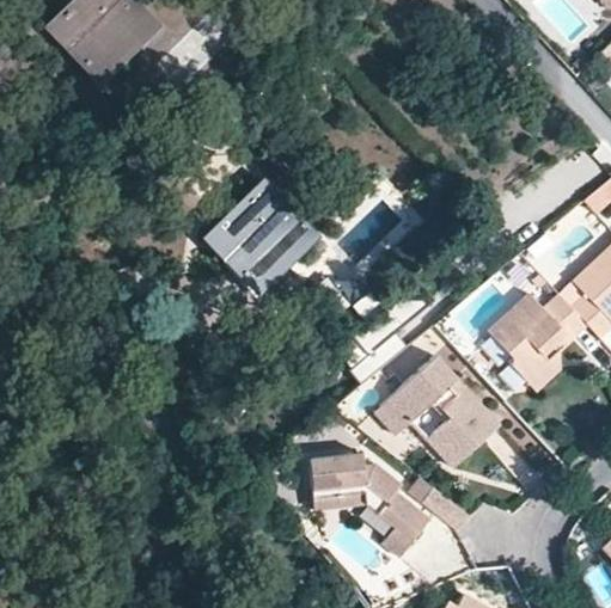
[(132,45),(152,28),(124,0),(75,0),(47,28),(92,77),(129,43),(132,45)]
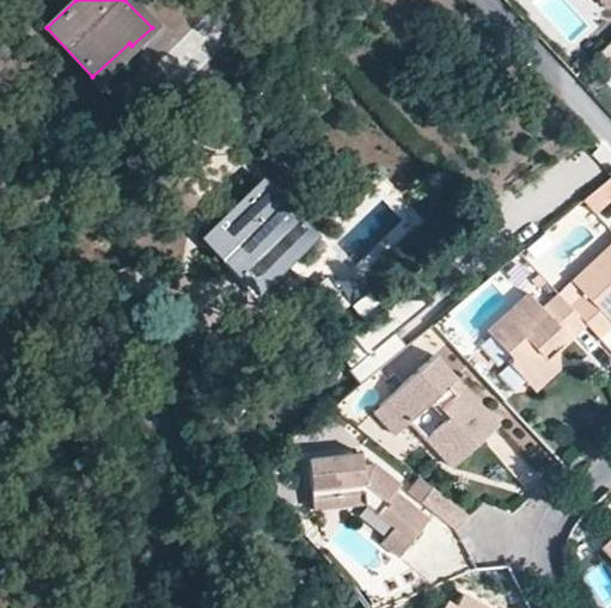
[(610,197),(610,174),(584,198),(594,213),(610,197)]
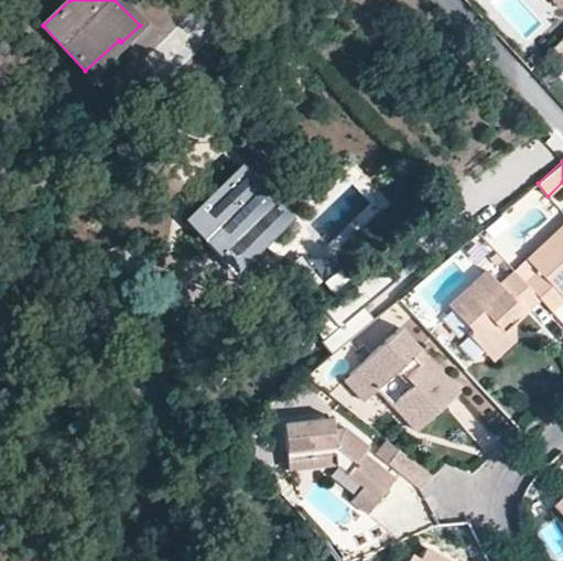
[(269,238),(287,220),(239,170),(186,218),(229,266),(264,234),(269,238)]
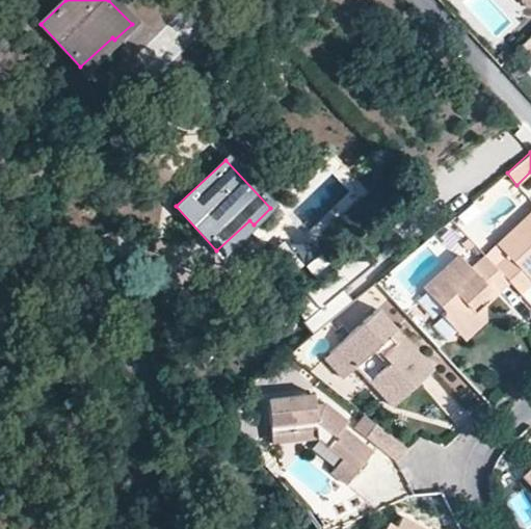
[(510,282),(521,292),(530,283),(530,281),(529,278),(530,275),(530,215),(485,255),(510,282)]
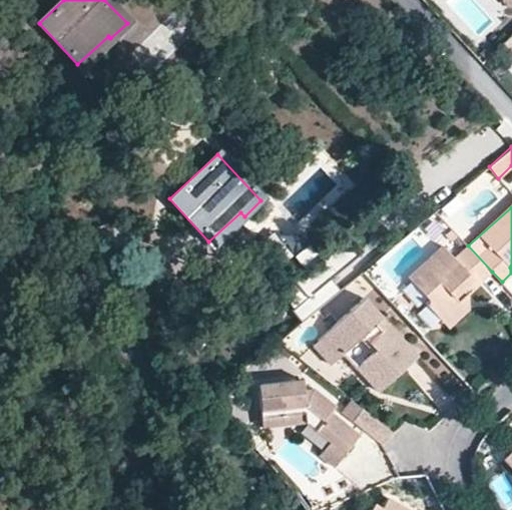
[(492,272),(468,245),(454,259),(442,245),(408,276),(428,299),(424,303),(441,321),(459,304),(457,303),(492,272)]
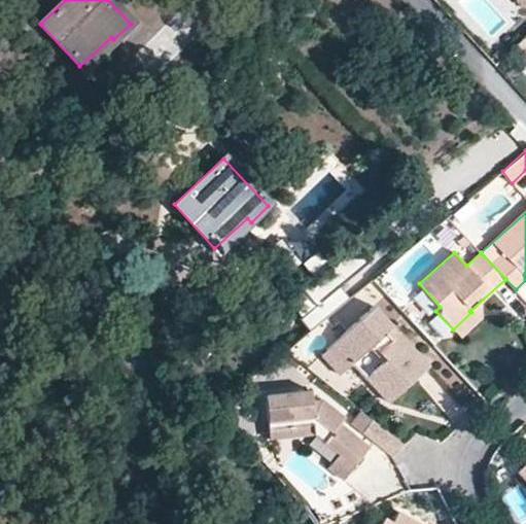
[(428,362),(374,303),(326,346),(345,367),(372,342),(385,356),(371,370),(393,394),(428,362)]
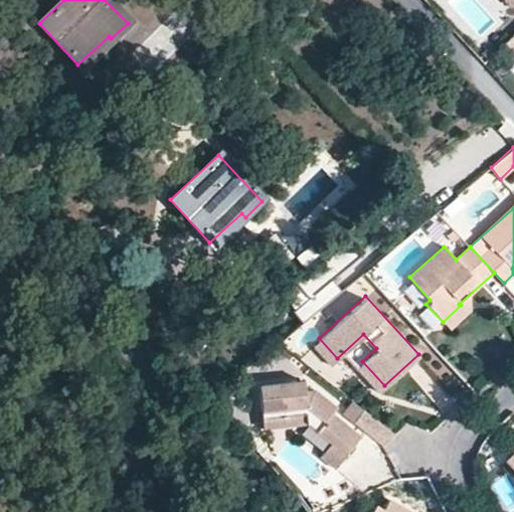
[(468,312),(461,305),(443,322),(449,330),(468,312)]
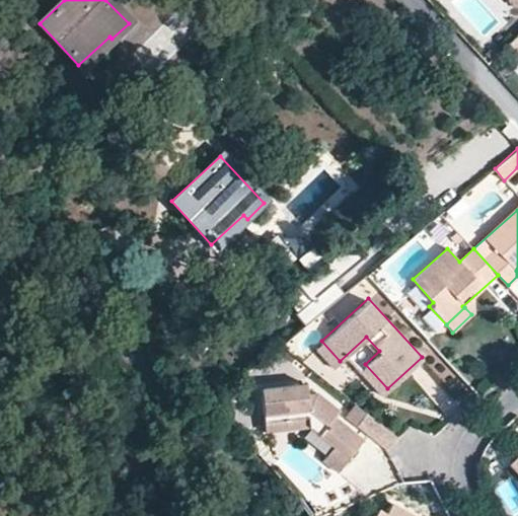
[(340,361),(321,341),(315,346),(334,366),(340,361)]
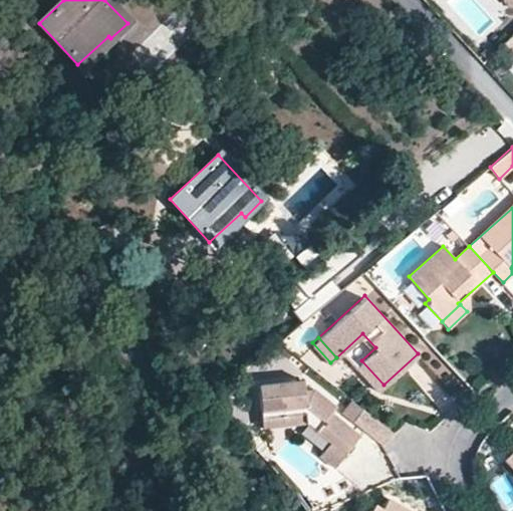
[(383,385),(361,360),(356,365),(378,390),(383,385)]
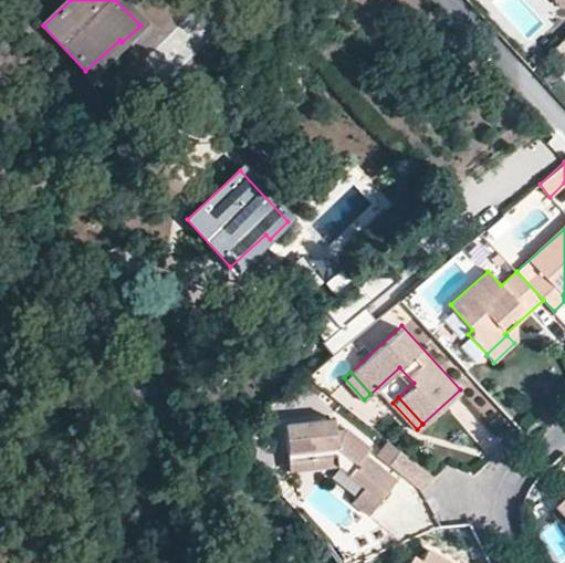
[(328,419),(281,427),(286,466),(333,458),(334,467),(362,488),(357,493),(374,507),(396,481),(365,455),(370,448),(347,428),(331,431),(328,419)]
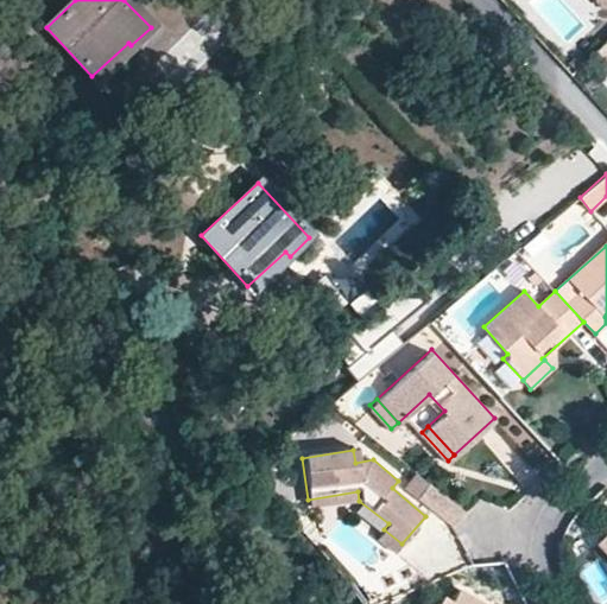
[(442,493),(417,472),(405,489),(430,509),(442,493)]
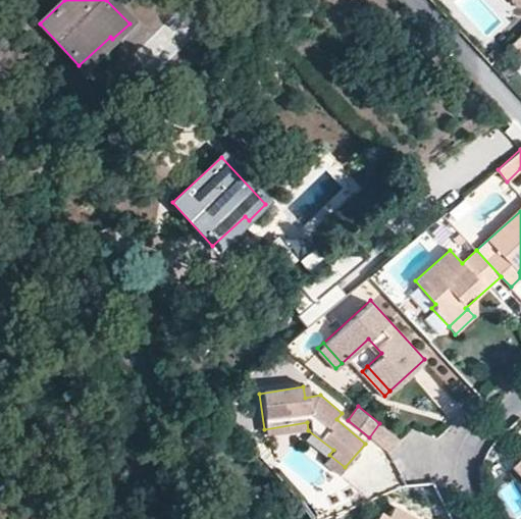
[(265,436),(308,430),(307,422),(264,429),(265,436)]
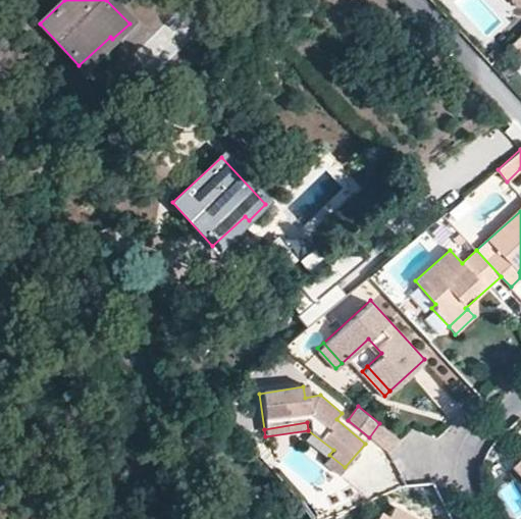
[(520,460),(512,469),(520,479),(520,460)]
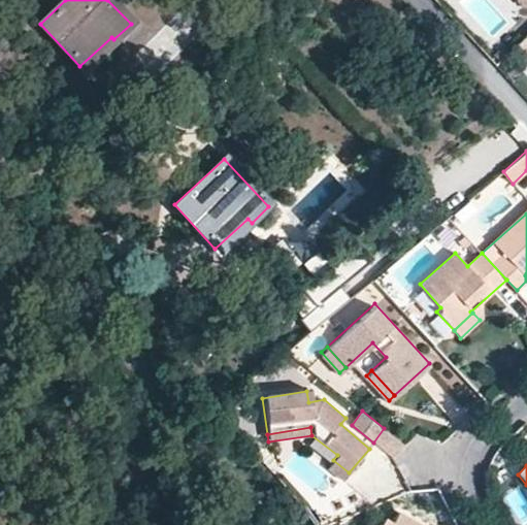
[(385,517),(380,524),(418,524),(398,512),(391,521),(385,517)]
